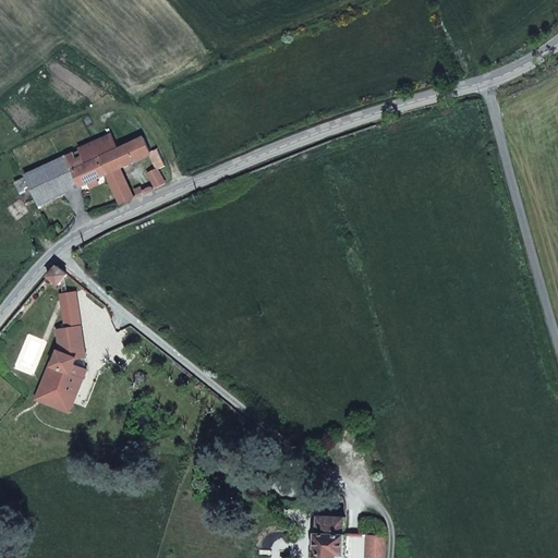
[(119,149),(109,128),(88,137),(99,158),(119,149)]
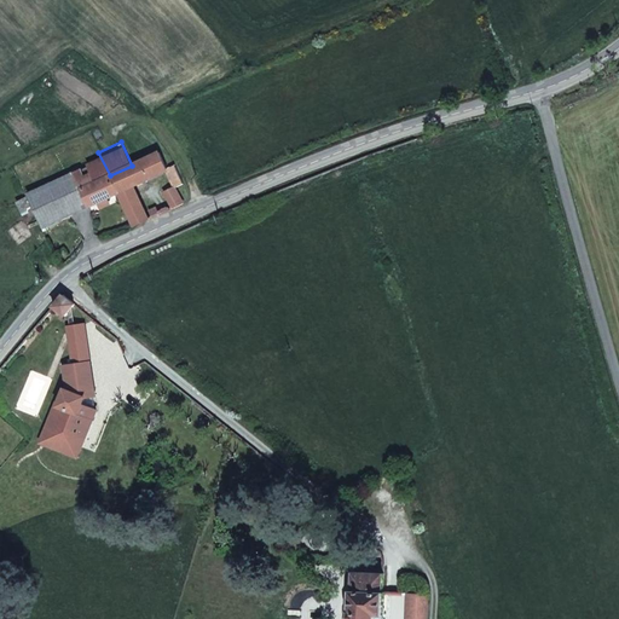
[(110,175),(98,152),(70,166),(73,172),(81,190),(110,175)]
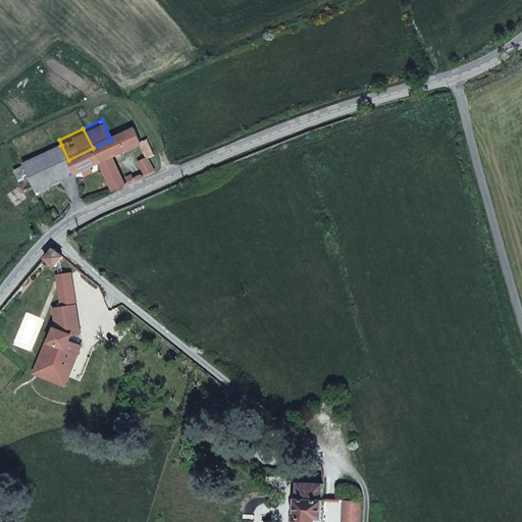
[(141,142),(134,128),(111,140),(93,148),(99,162),(112,156),(140,144),(141,144),(141,142)]
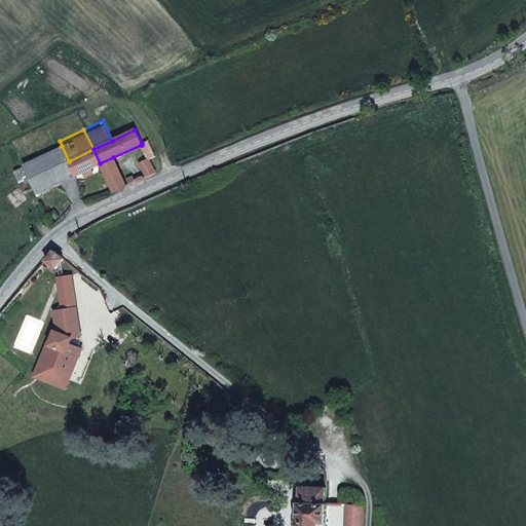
[(156,156),(149,140),(142,143),(142,145),(141,145),(148,159),(149,159),(156,156)]
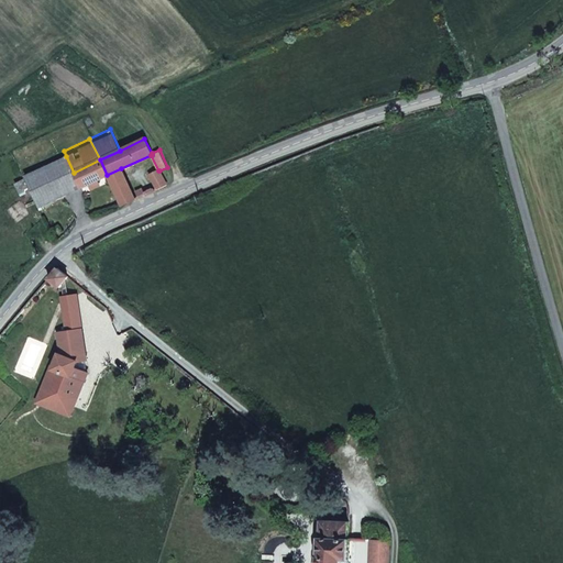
[(74,173),(66,156),(24,176),(40,207),(80,188),(74,173)]
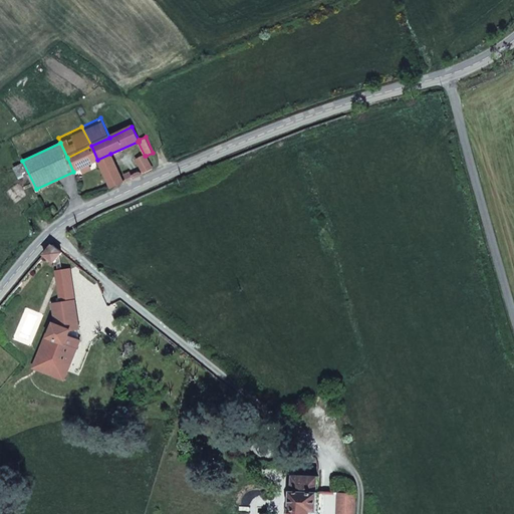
[(97,160),(91,146),(67,158),(73,172),(97,160)]
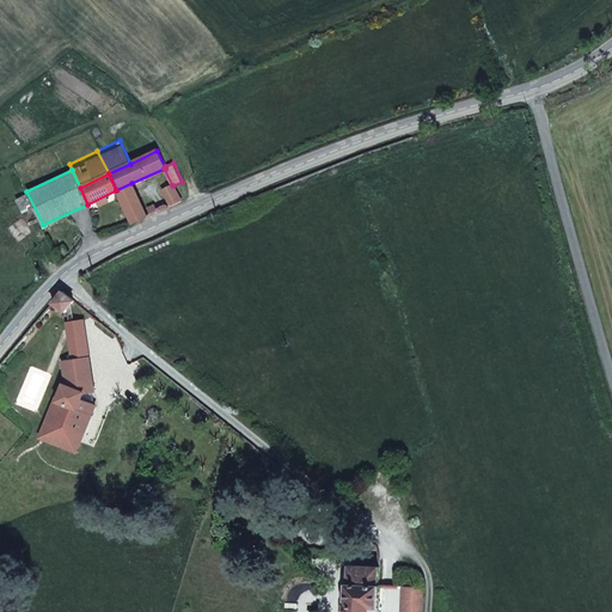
[(148,218),(132,183),(116,190),(133,224),(148,218)]
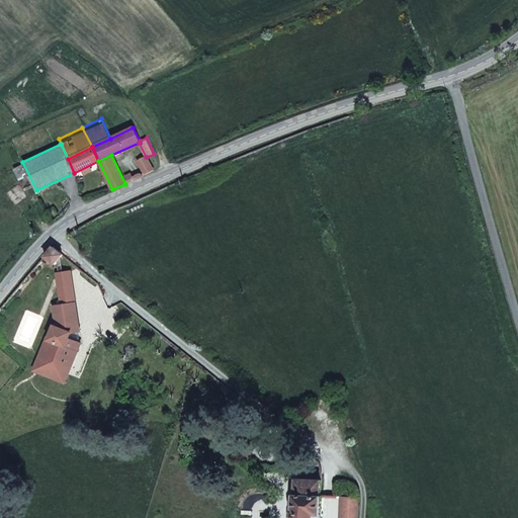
[(153,170),(147,157),(146,157),(139,160),(146,173),(153,170)]
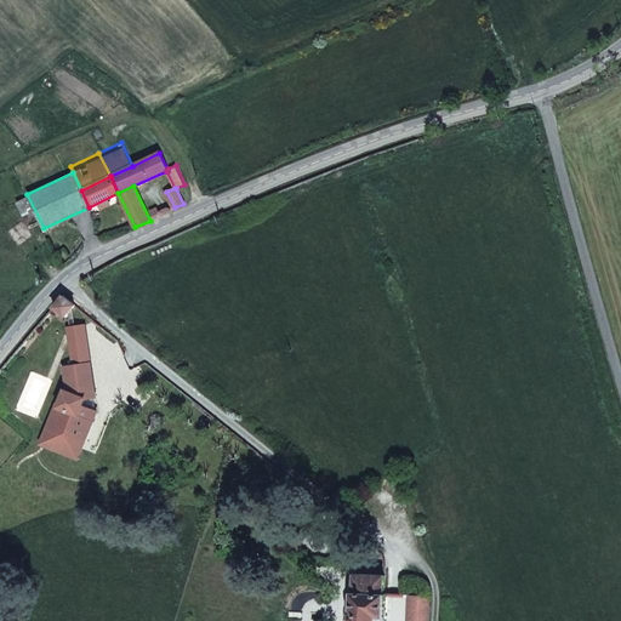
[(62,296),(52,307),(64,317),(74,306),(62,296)]
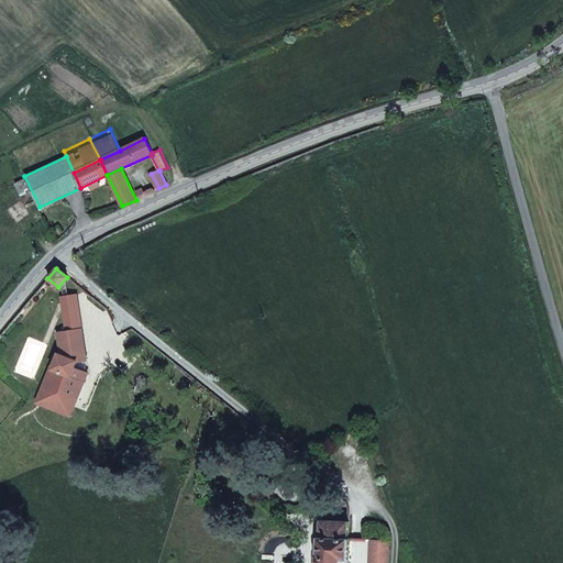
[(75,295),(61,297),(66,332),(80,330),(75,295)]
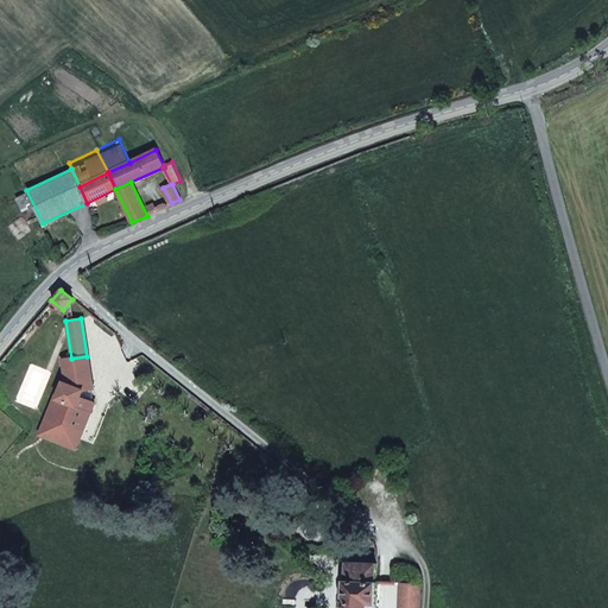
[(87,356),(62,360),(65,384),(63,382),(61,387),(56,399),(57,399),(46,428),(65,435),(68,426),(82,432),(94,403),(93,403),(90,390),(92,390),(87,356)]
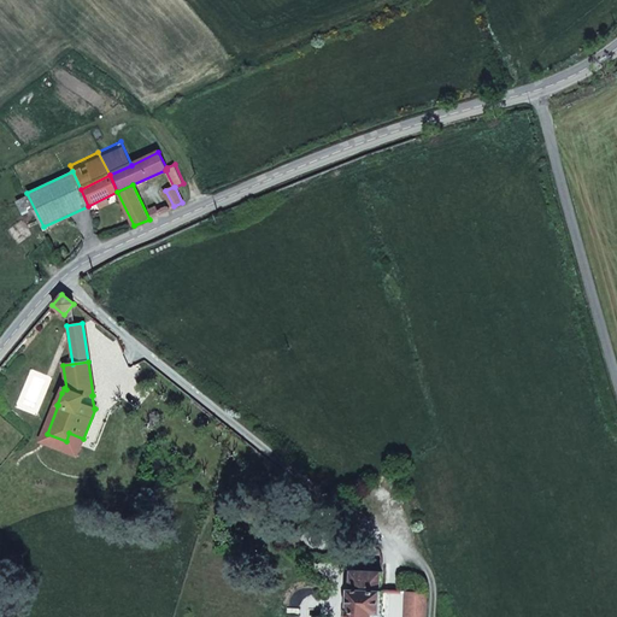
[(66,441),(47,434),(58,405),(57,405),(62,393),(59,393),(40,441),(76,456),(83,439),(69,433),(66,441)]
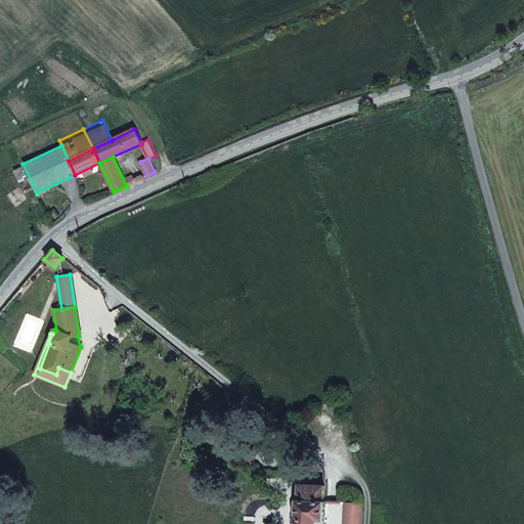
[(318,523),(319,521),(324,521),(325,500),(325,485),(320,485),(299,484),(298,499),(297,499),(296,523),(318,523)]
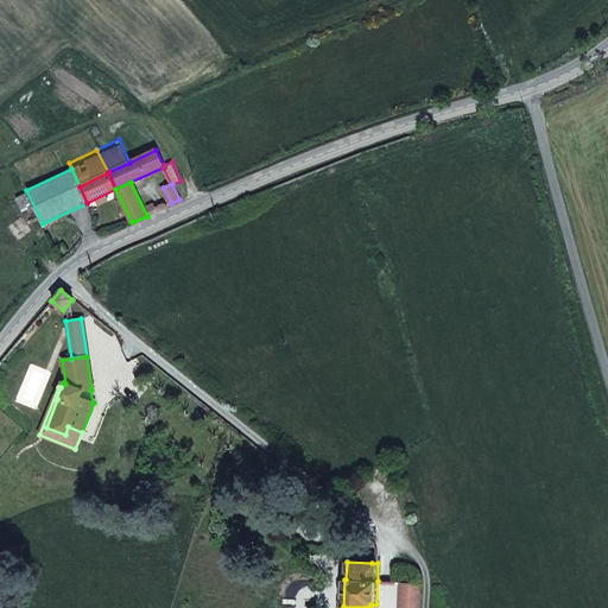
[(418,607),(419,583),(404,583),(403,607),(418,607)]
